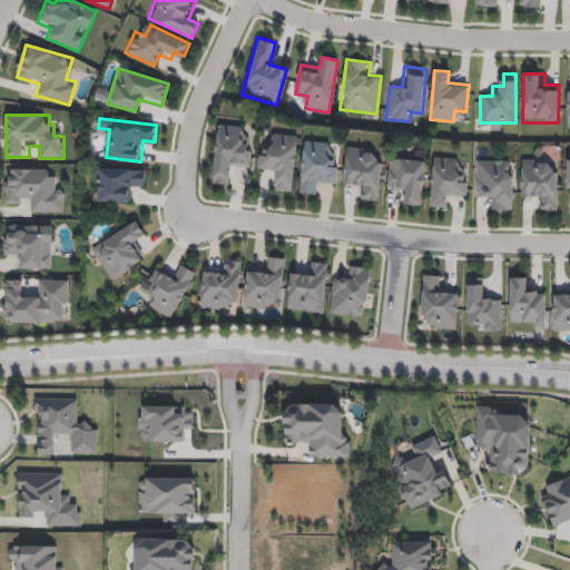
[(244,126),(242,138),(254,139),(251,166),(234,164),(232,185),(213,183),(219,124),(244,126)]
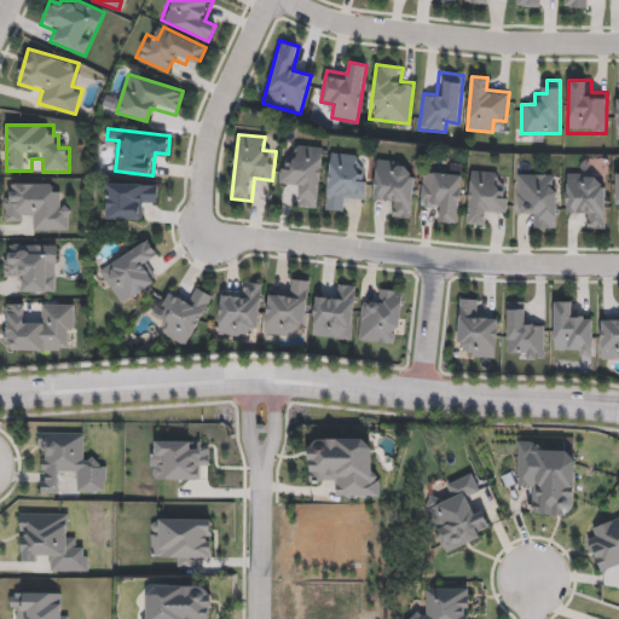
[(324,148),(317,208),(301,207),(302,195),(295,194),(296,181),(282,180),(284,155),(298,156),(299,144),(324,148)]
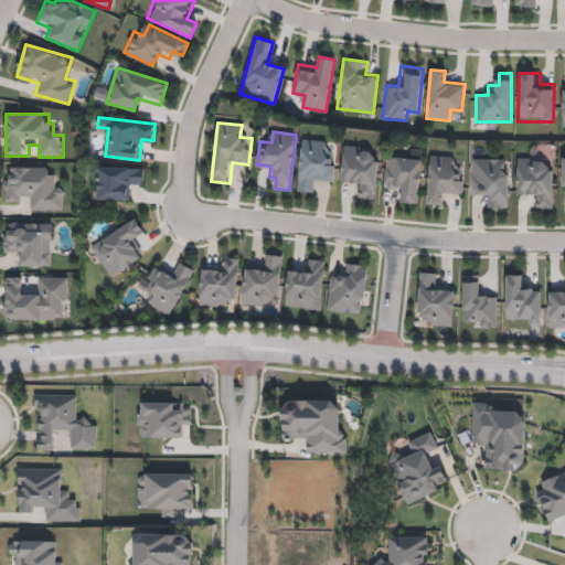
[(316,192),(298,191),(301,139),(326,141),(326,153),(336,155),(334,183),(316,182),(316,192)]
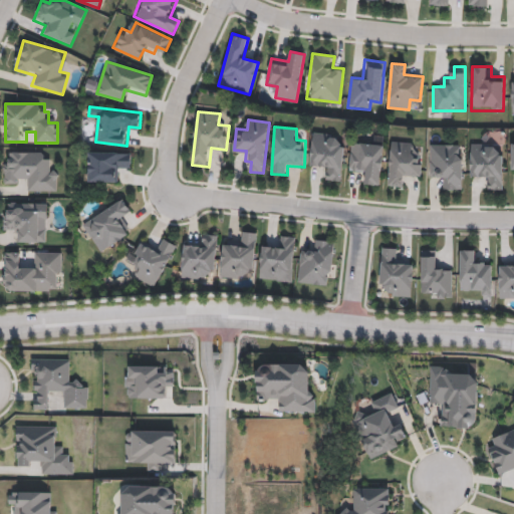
[(310,168),(313,132),(337,135),(336,145),(344,146),(341,181),(328,180),(329,170),(310,168)]
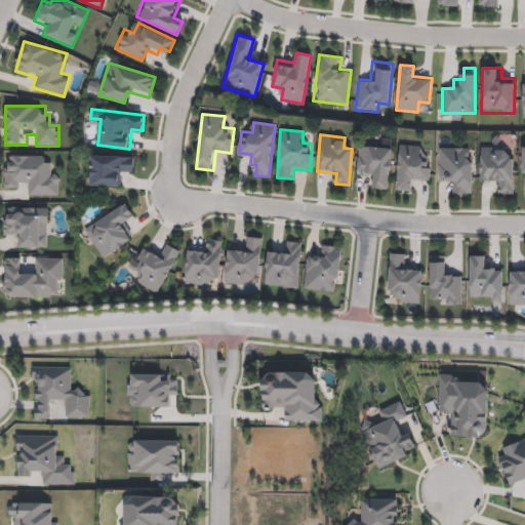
[(400,145),(421,146),(421,157),(432,158),(430,182),(416,180),(416,191),(397,189),(400,145)]
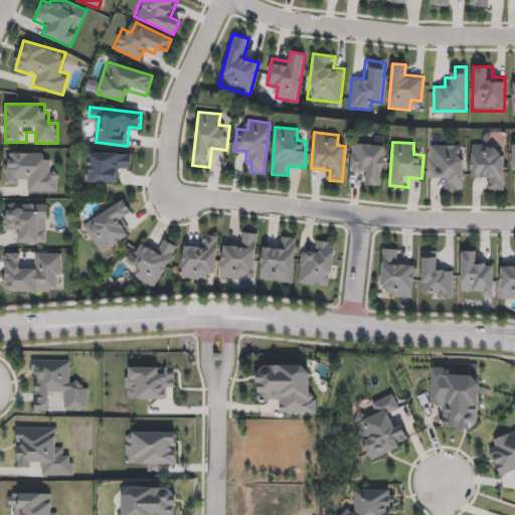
[(382,184),(364,183),(364,173),(350,173),(351,143),(384,144),(382,184)]
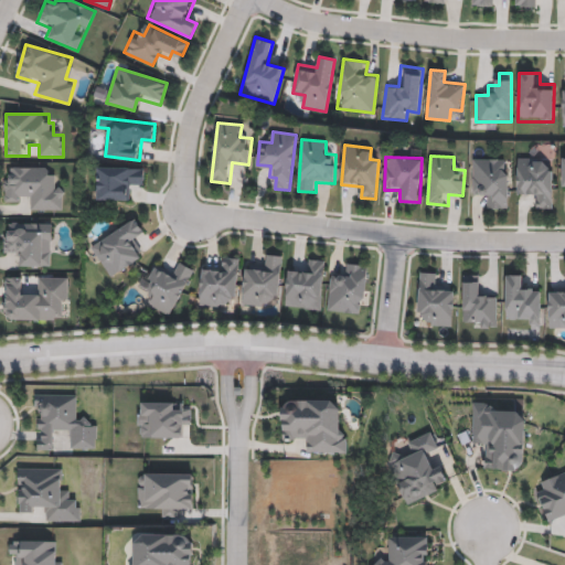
[(518,196),(518,158),(542,158),(542,168),(553,168),(553,208),(541,208),(541,196),(518,196)]
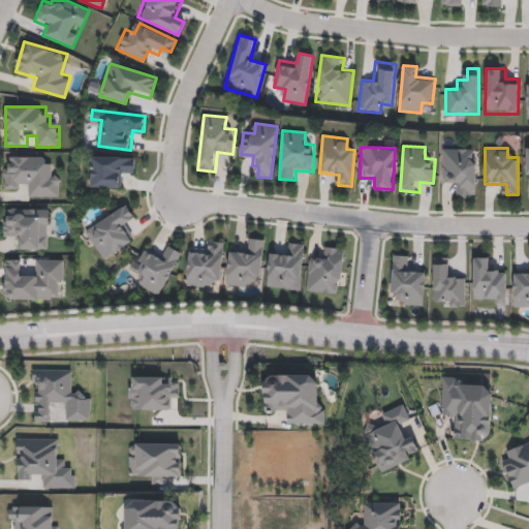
[(454,194),(454,184),(442,184),(442,149),(476,149),(476,194),(454,194)]
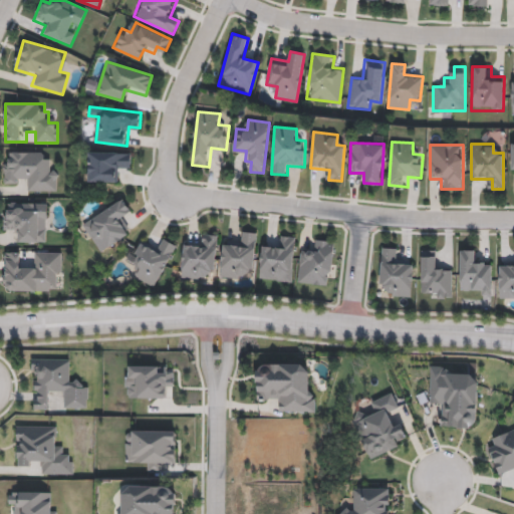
[(48,171),(57,171),(57,191),(26,191),(26,181),(5,181),(5,152),(48,152),(48,171)]
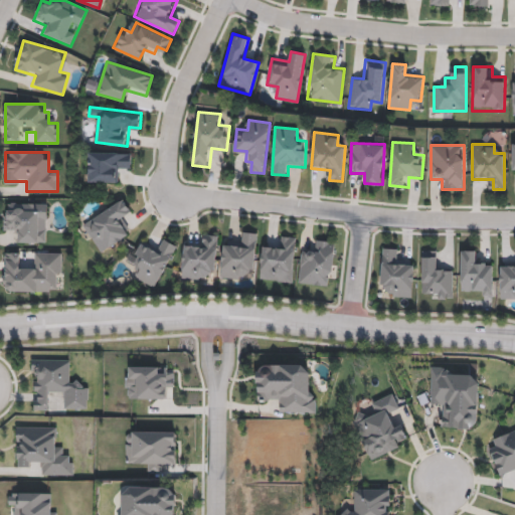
[(87,182),(88,152),(132,153),(131,173),(120,172),(120,182),(87,182)]
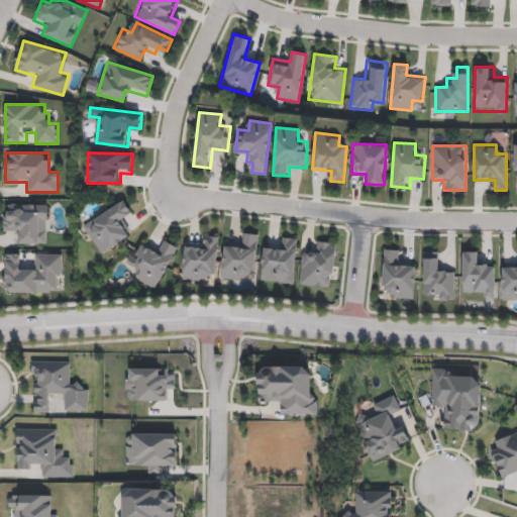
[(83,224),(124,200),(131,213),(124,217),(133,234),(99,253),(83,224)]
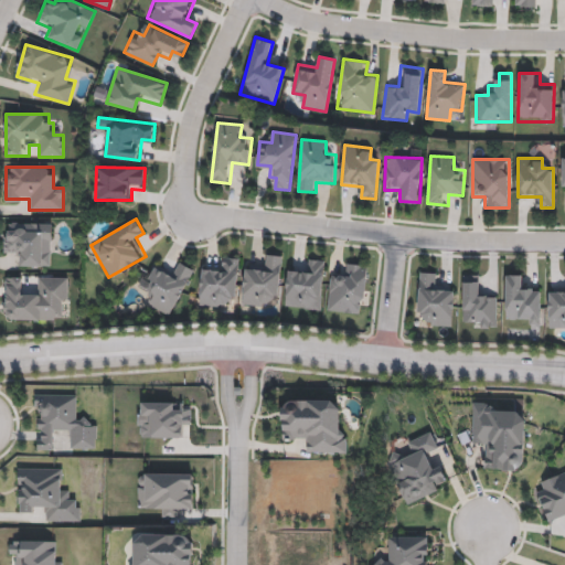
[(51,223),(51,266),(18,266),(18,256),(6,256),(6,223),(51,223)]
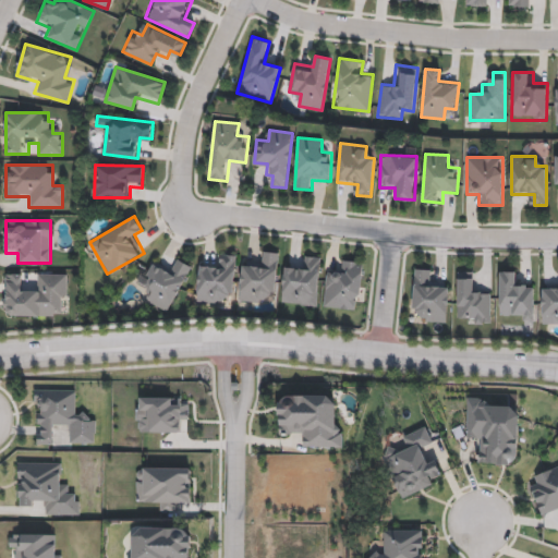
[(239,301),(242,261),(264,262),(265,251),(278,252),(274,303),(239,301)]
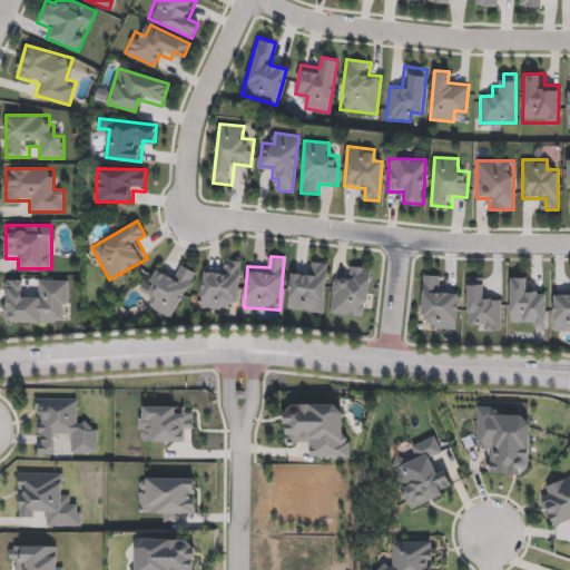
[(200,307),(203,267),(225,269),(225,259),(242,261),(238,300),(226,298),(226,310),(200,307)]
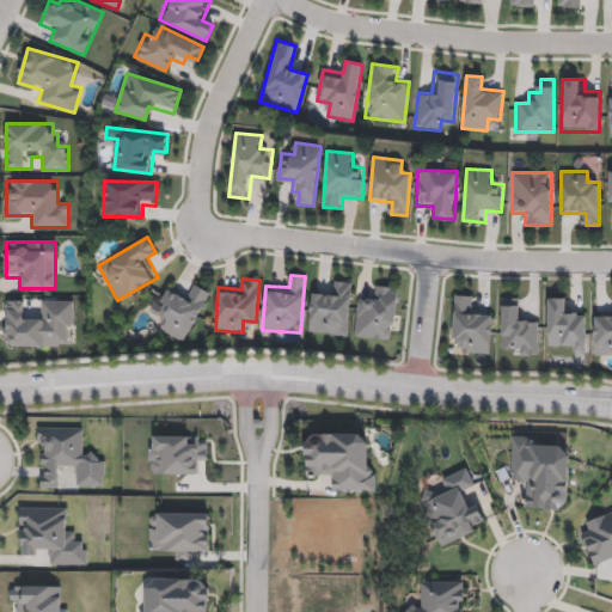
[(347,336),(308,332),(312,289),(337,292),(338,281),(353,282),(347,336)]
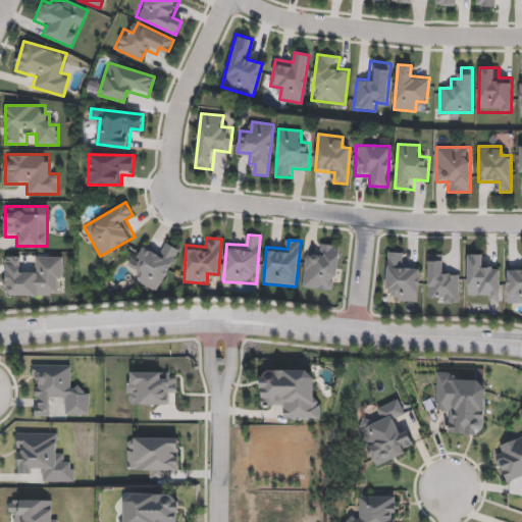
[(137,282),(142,272),(133,268),(144,243),(158,250),(162,241),(178,248),(158,292),(137,282)]
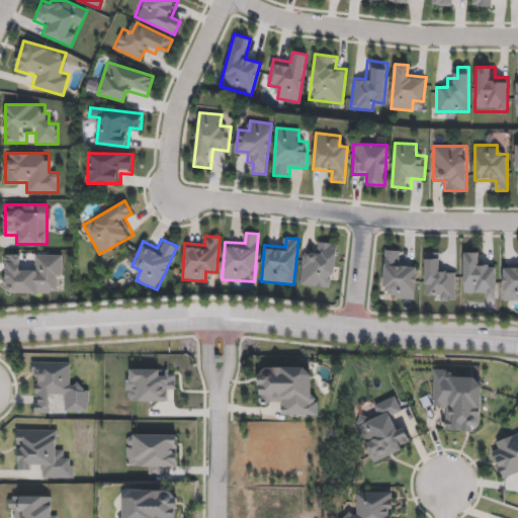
[(305,250),(315,251),(316,240),(338,243),(332,288),(299,284),(305,250)]
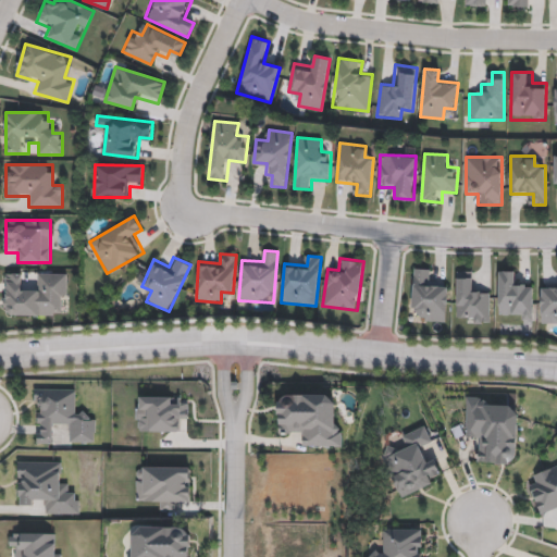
[(448,281),(446,322),(422,321),(422,309),(411,308),(413,268),(434,269),(433,281),(448,281)]
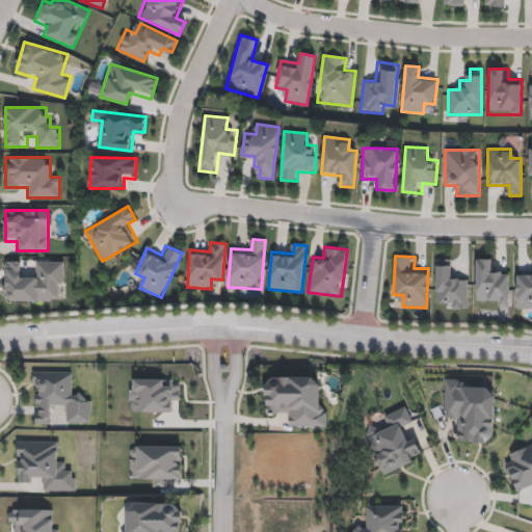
[(435,308),(436,259),(448,259),(448,269),(455,269),(455,278),(469,278),(468,308),(435,308)]
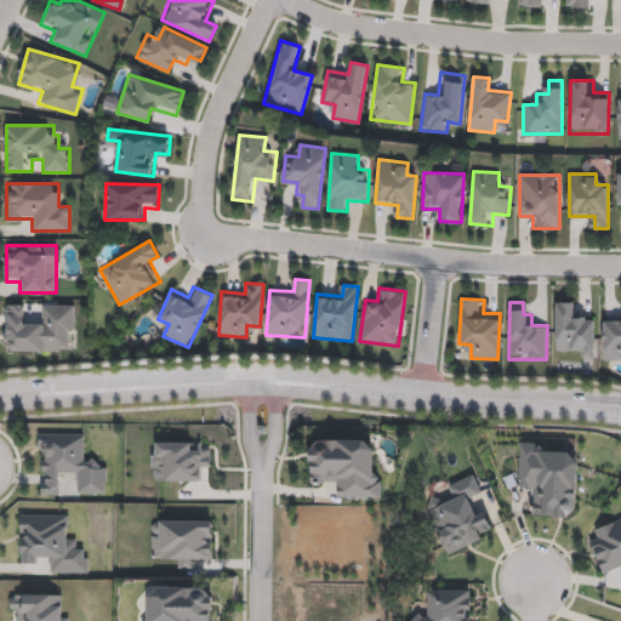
[(579,302),(579,314),(593,314),(593,355),(556,355),(556,302),(579,302)]
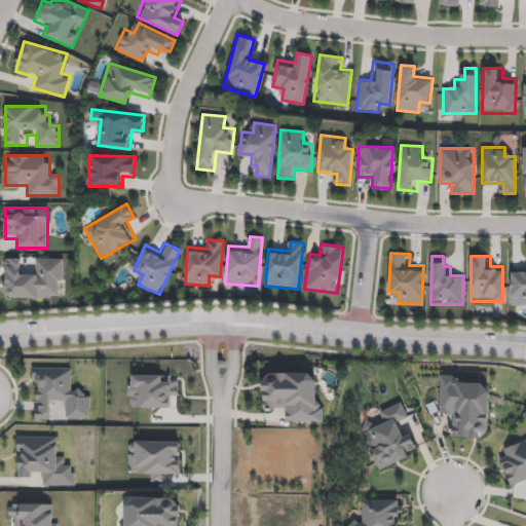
[(3,298),(3,257),(22,257),(22,268),(36,269),(36,257),(64,257),(63,289),(54,289),(54,298),(3,298)]
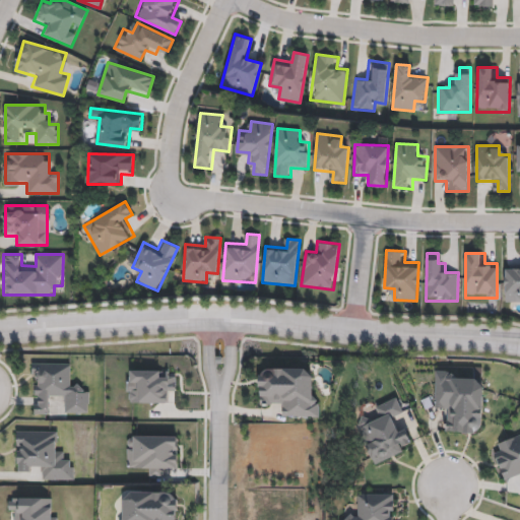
[(519,302),(505,302),(505,263),(519,263),(519,302)]
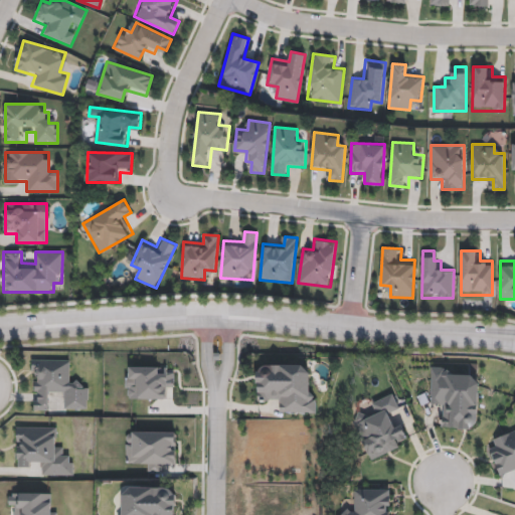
[(32,410),(33,360),(68,360),(68,381),(87,382),(87,409),(64,409),(64,391),(49,391),(49,410),(32,410)]
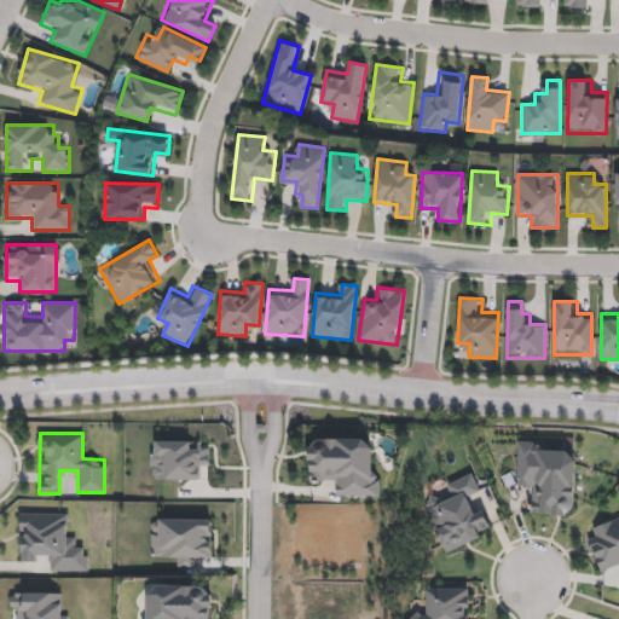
[(308,484),(308,439),(370,439),(370,473),(380,473),(380,497),(335,497),(335,484),(308,484)]
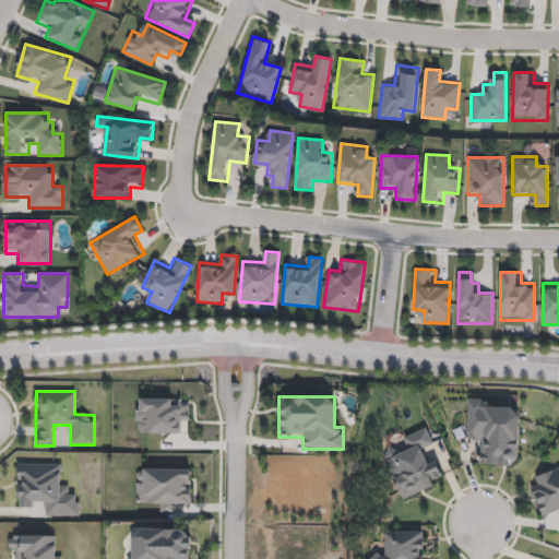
[(135,433),(135,399),(189,399),(189,423),(178,423),(178,433),(135,433)]
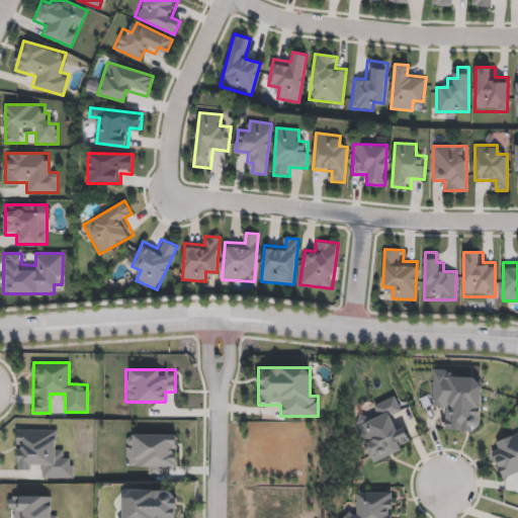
[(432,408),(434,369),(453,369),(452,377),(482,379),(480,432),(442,430),(443,408),(432,408)]
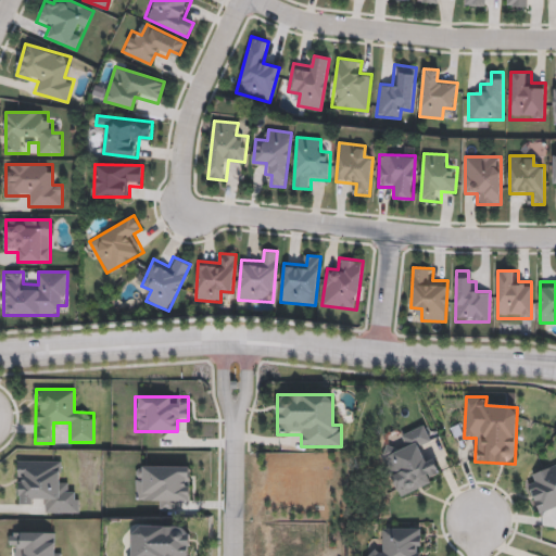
[(397,496),(381,453),(404,444),(401,434),(425,426),(431,442),(420,446),(427,463),(434,459),(442,479),(397,496)]
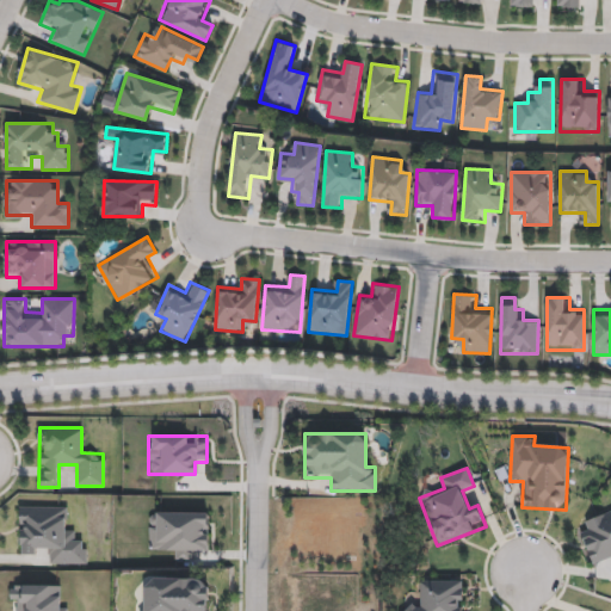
[(86,565),(49,565),(49,551),(20,551),(20,507),(66,507),(66,530),(74,530),(74,542),(86,542),(86,565)]
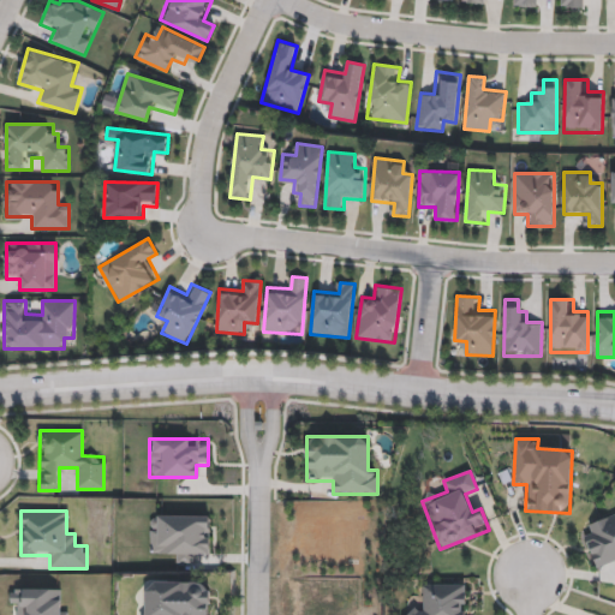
[(614,562),(595,568),(584,537),(591,535),(587,524),(614,514),(614,562)]
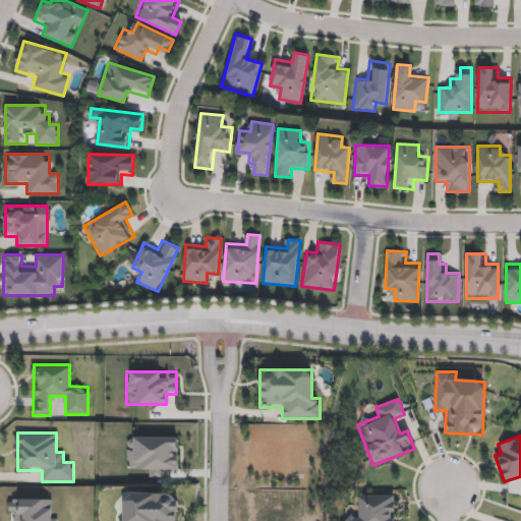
[(178,438),(178,468),(168,468),(167,477),(148,477),(148,468),(127,468),(128,437),(178,438)]
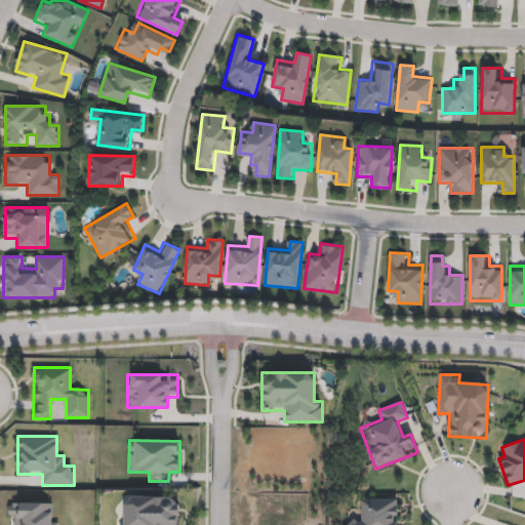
[(124,524),(125,496),(180,497),(179,524),(124,524)]
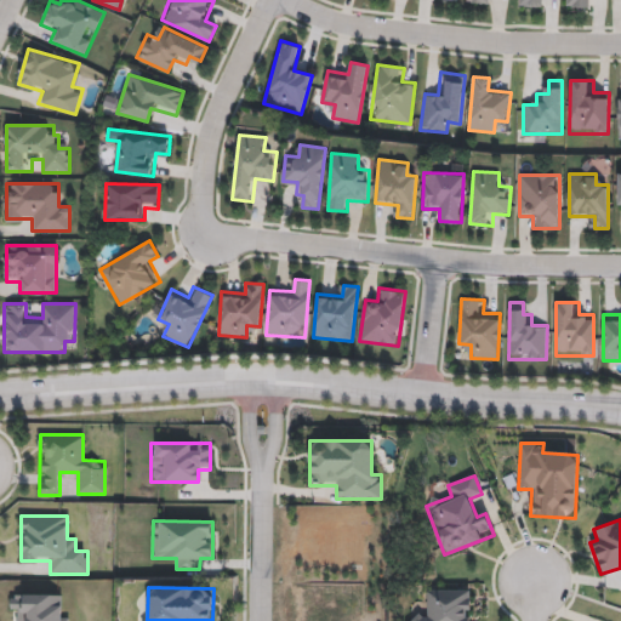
[(405,620),(405,617),(427,617),(427,590),(471,591),(469,620),(405,620)]
